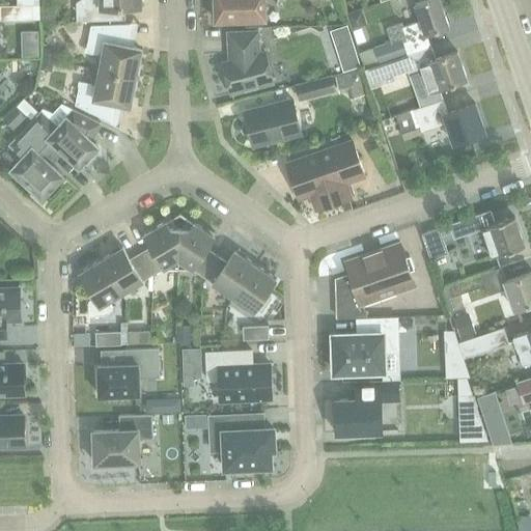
[(77,22),(105,21),(126,21),(126,8),(142,7),(141,0),(80,0),(76,3),(77,22)]
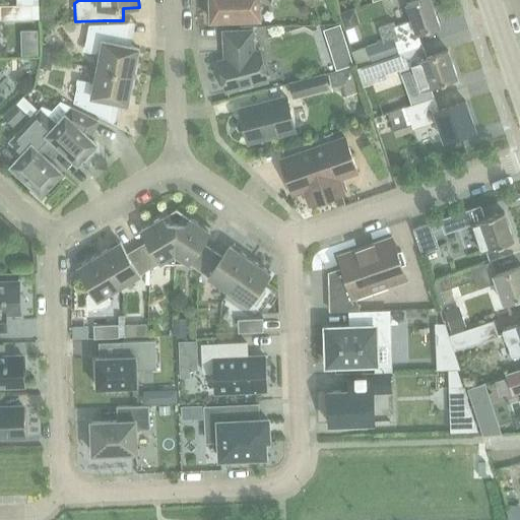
[(259,0),(209,0),(211,21),(260,19),(259,0)]
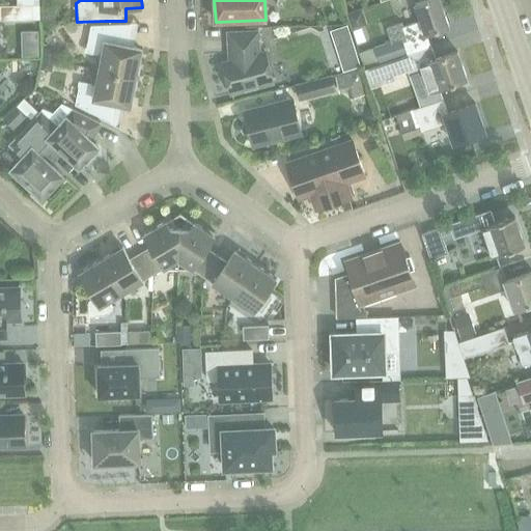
[(432,44),(429,34),(449,27),(439,0),(427,0),(413,5),(419,23),(404,27),(403,23),(387,29),(392,43),(359,54),(364,70),(389,61),(403,56),(402,54),(432,44)]
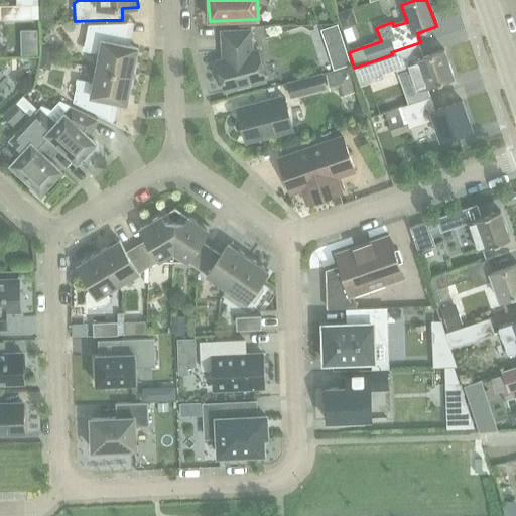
[(0,14),(0,20),(32,19),(40,19),(39,5),(38,5),(32,5),(17,6),(0,6),(0,14)]
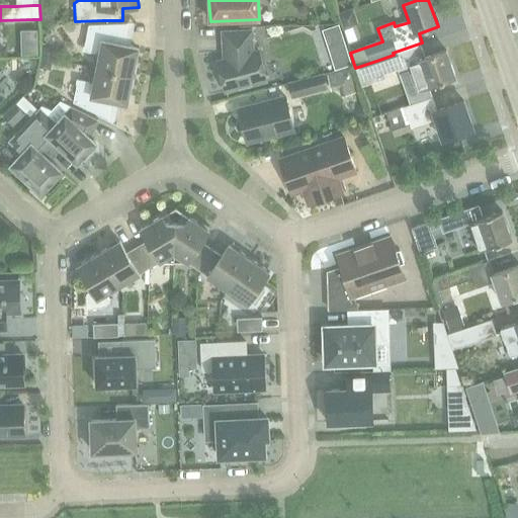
[(97,69),(136,77),(139,60),(136,59),(138,49),(123,46),(127,24),(88,25),(84,51),(100,55),(97,69)]
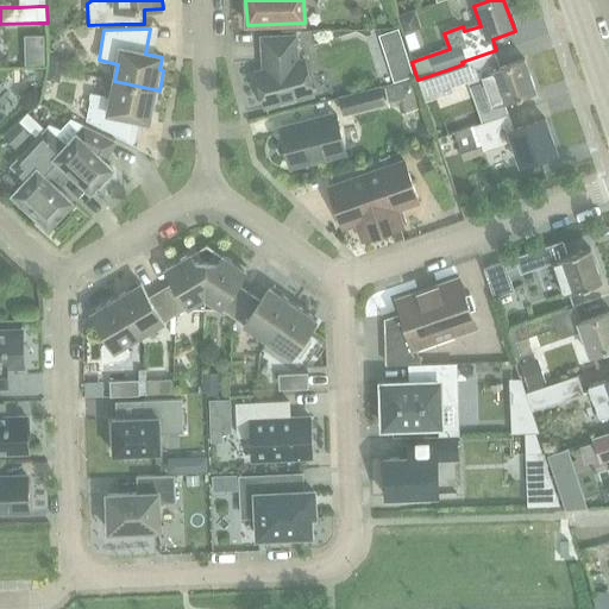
[(397,30),(381,35),(387,55),(403,49),(397,30)]
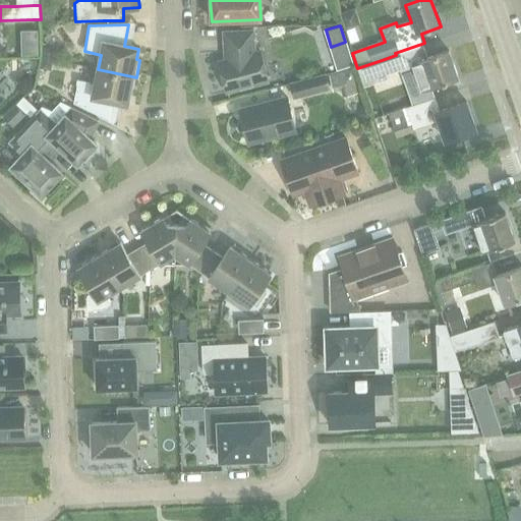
[(355,29),(346,32),(350,44),(359,41),(355,29)]
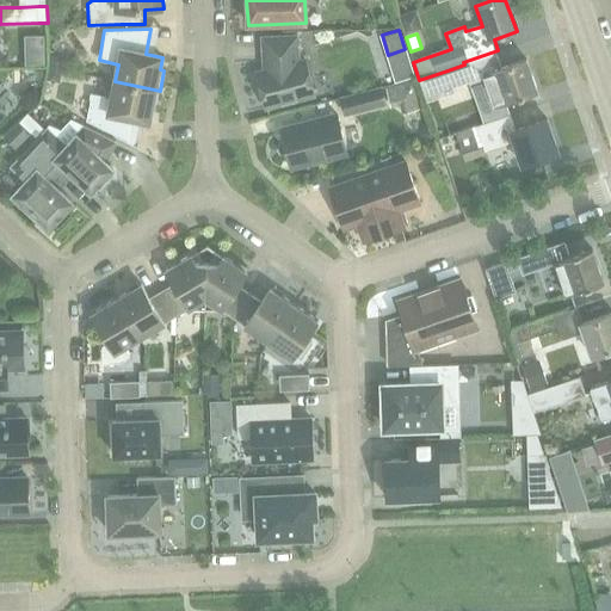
[(266,109),(289,103),(314,96),(306,61),(298,62),(297,37),(263,38),(264,72),(257,73),(266,109)]
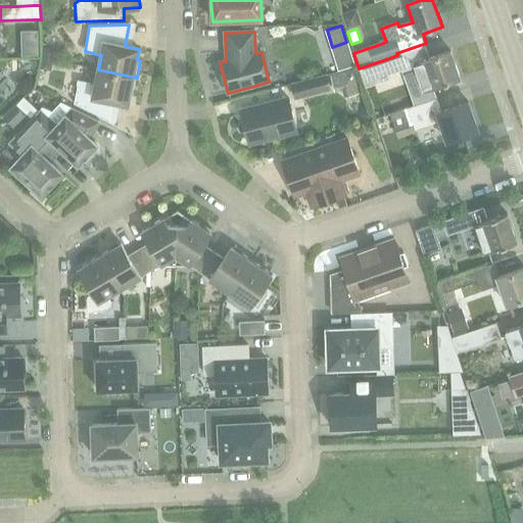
[(460,79),(450,51),(431,58),(427,45),(397,55),(383,60),(387,73),(401,68),(403,73),(414,68),(422,92),(460,79)]
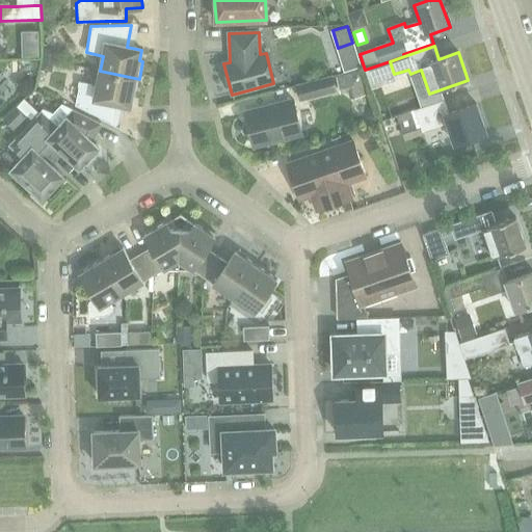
[(52,73),(57,51),(46,49),(42,71),(52,73)]
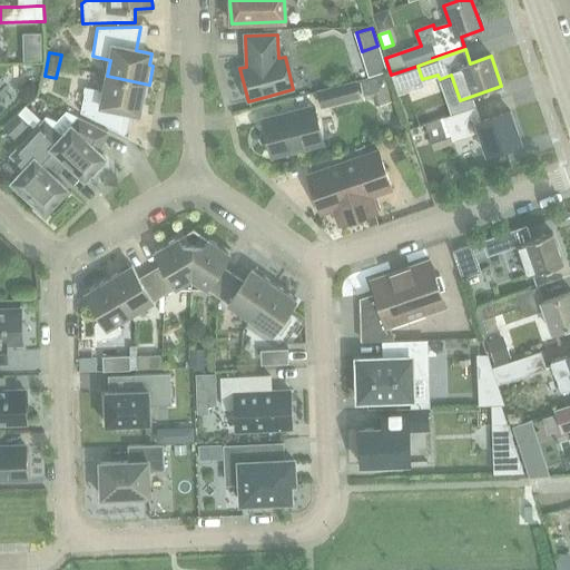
[(145,104),(149,85),(107,76),(105,92),(86,89),(80,114),(119,133),(124,111),(139,114),(141,102),(145,104)]
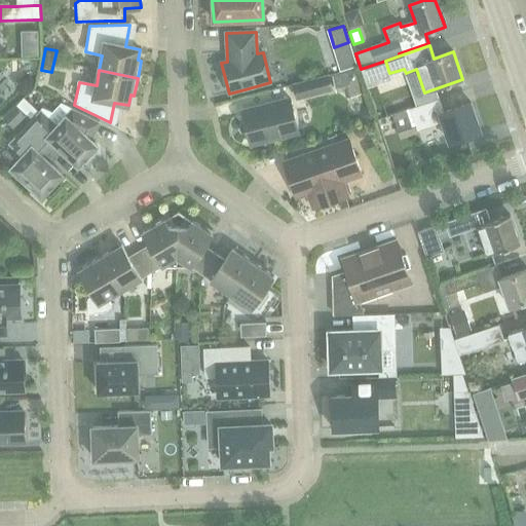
[(357,70),(332,76),(336,92),(345,90),(346,97),(363,92),(357,70)]
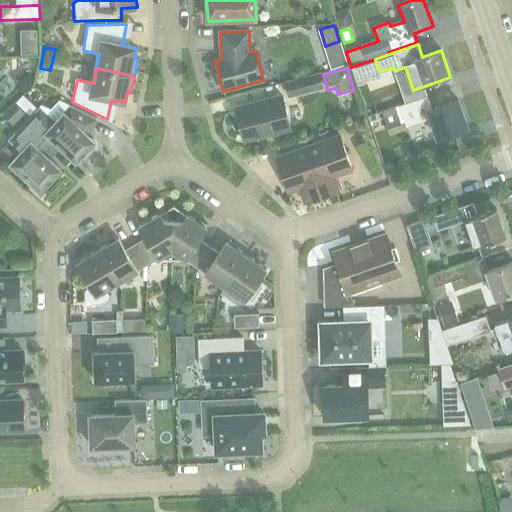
[(289,96),(323,87),(319,74),(286,83),(289,96)]
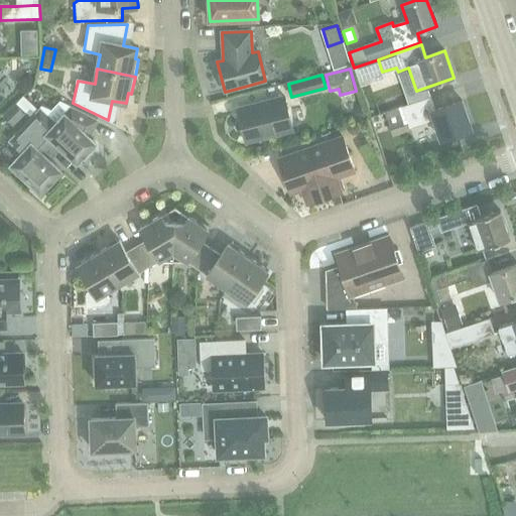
[(392,134),(409,128),(433,120),(440,140),(472,130),(462,101),(435,110),(430,95),(385,111),(392,134)]
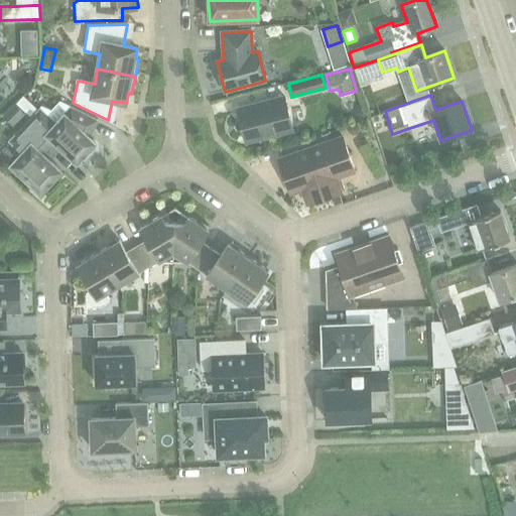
[(98,119),(80,111),(72,107),(55,124),(40,110),(39,110),(24,96),(17,104),(32,118),(31,120),(54,142),(77,162),(96,143),(89,137),(98,119)]
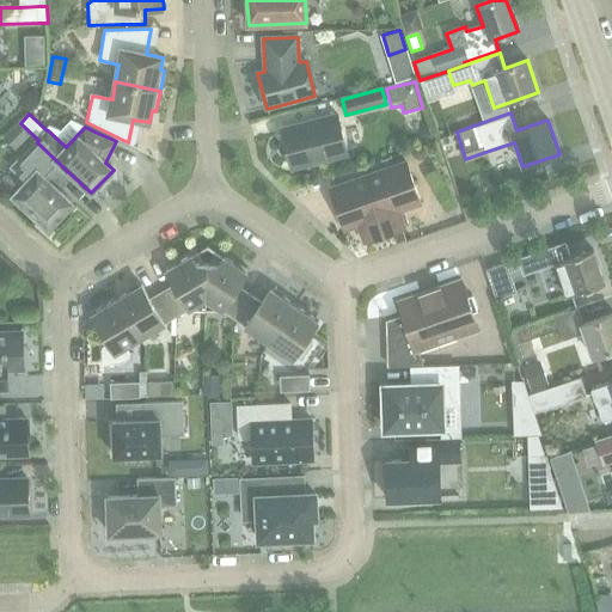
[(292,170),(316,164),(348,154),(337,115),(281,129),(292,170)]
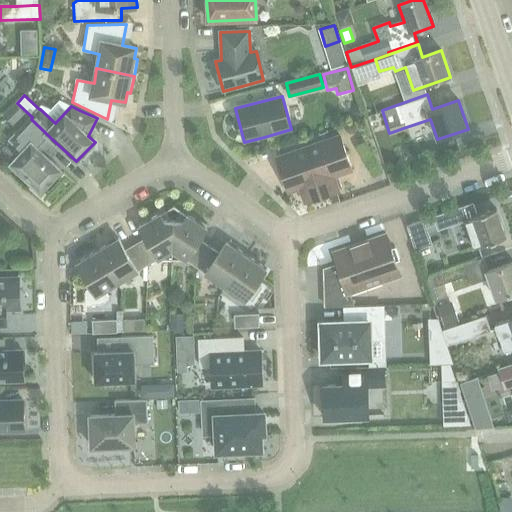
[(14,124),(25,113),(15,104),(5,115),(14,124)]
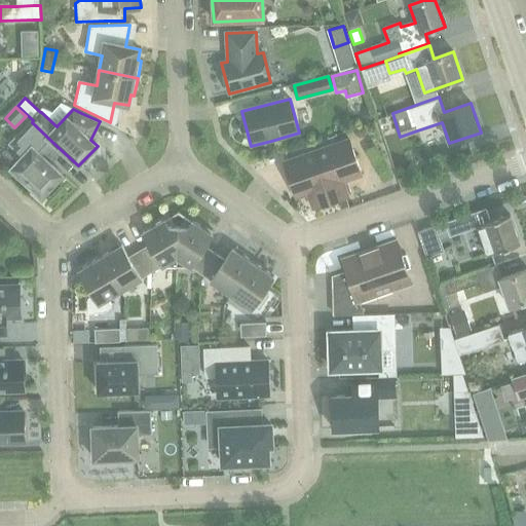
[(44,157),(55,145),(32,122),(10,144),(23,156),(11,167),(41,196),(63,175),(44,157)]
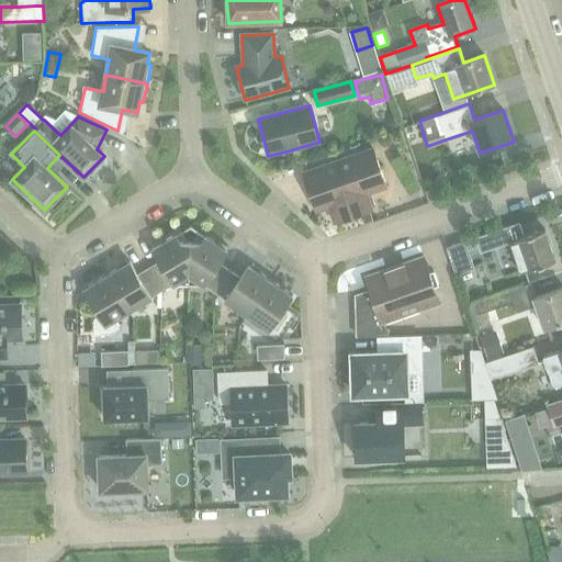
[(316,212),(329,208),(335,223),(371,210),(367,194),(386,188),(379,167),(374,155),(335,169),(333,163),(303,173),(316,212)]
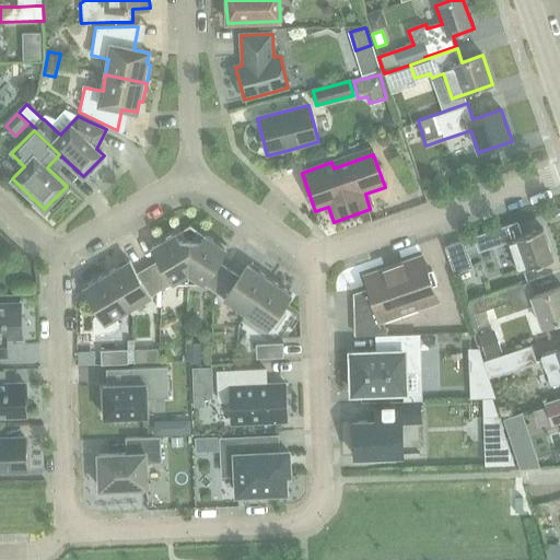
[(516,272),(533,267),(553,260),(543,229),(523,236),(517,222),(474,237),(478,251),(505,241),(516,272)]
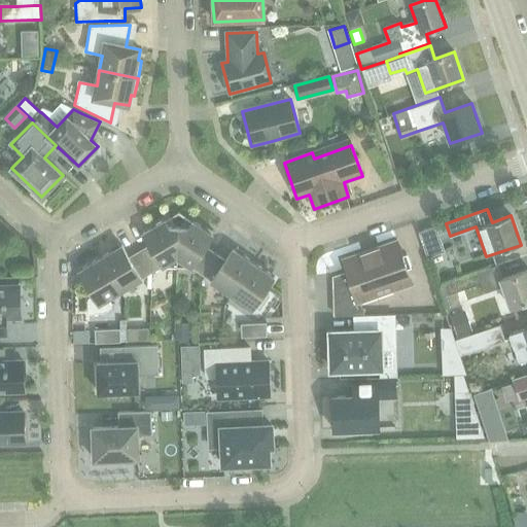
[(177,268),(178,227),(179,212),(143,234),(150,245),(139,251),(152,273),(163,268),(177,268)]
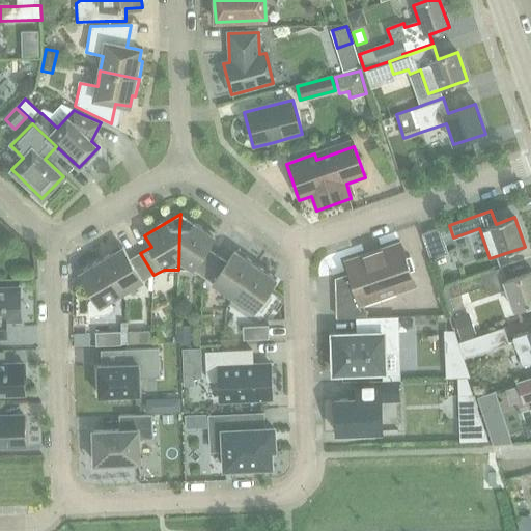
[(193,271),(202,277),(217,256),(207,249),(215,238),(180,214),(179,229),(178,270),(193,271)]
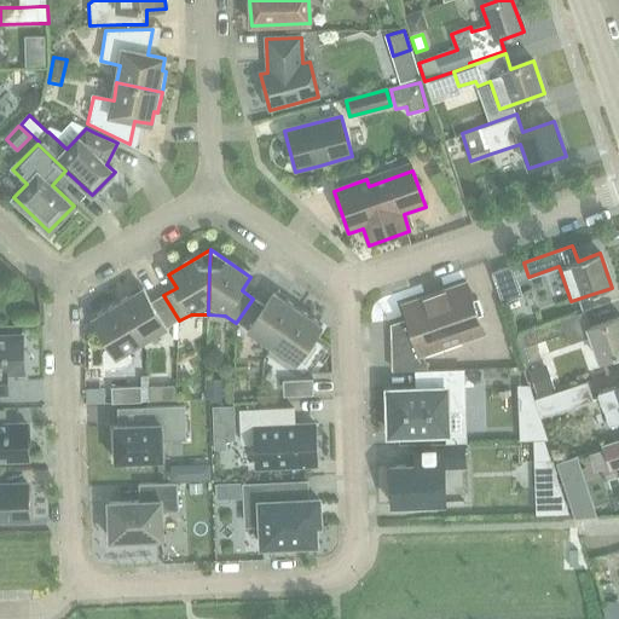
[(522,296),(513,266),(492,273),(502,304),(522,296)]
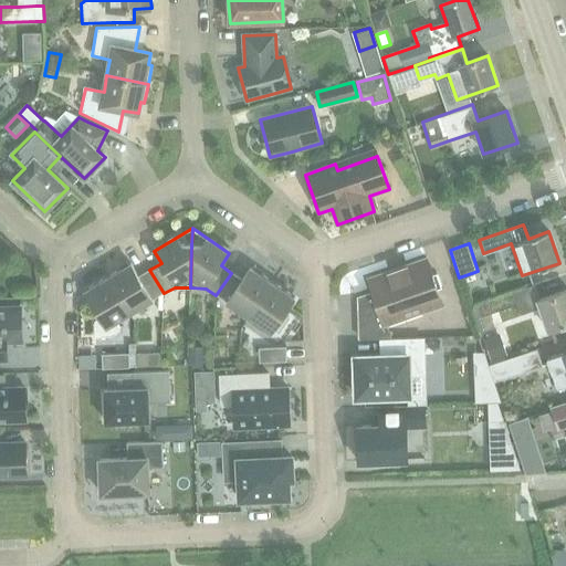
[(392,279),(390,273),(368,281),(374,294),(359,299),(360,339),(383,339),(390,339),(385,324),(422,311),(421,305),(441,299),(427,260),(406,268),(408,273),(392,279)]
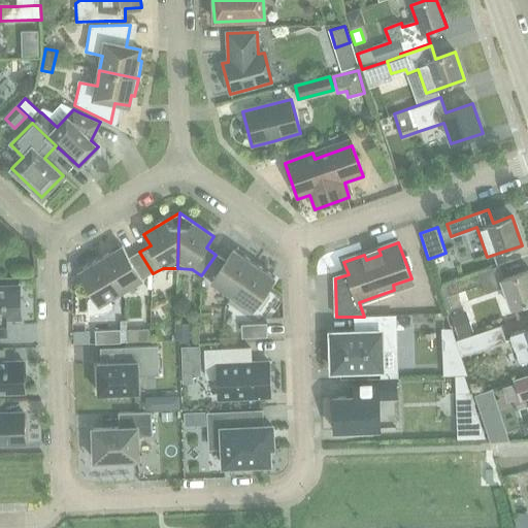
[(101,259),(121,293),(153,273),(139,252),(129,258),(122,246),(101,259)]
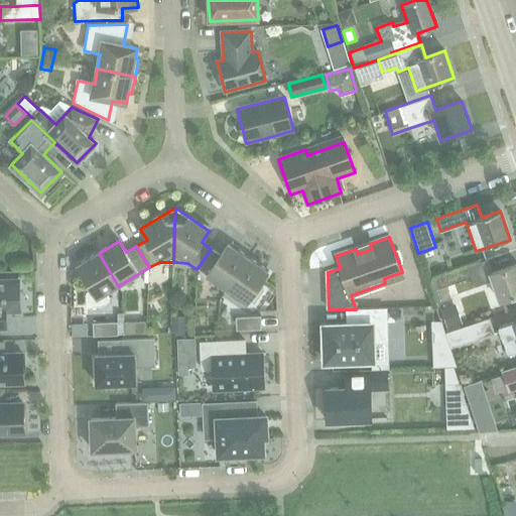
[(370,244),(356,249),(358,254),(372,249),(370,244)]
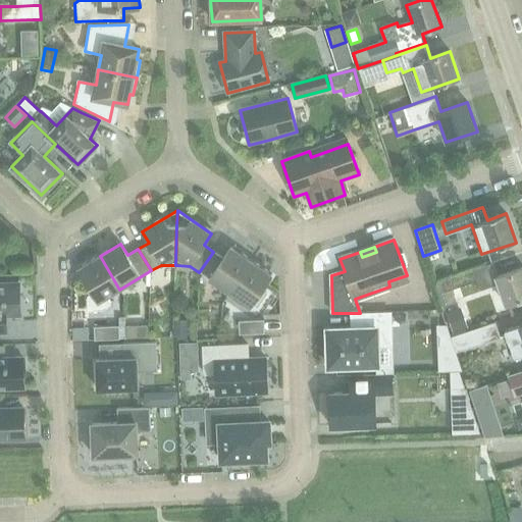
[(213,252),(199,272),(229,293),(251,261),(231,248),(223,258),(213,252)]
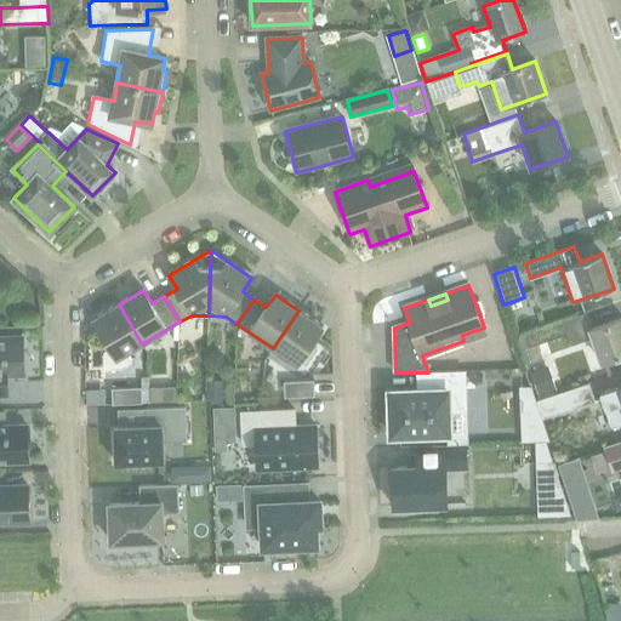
[(142,345),(119,305),(93,319),(109,347),(103,352),(104,370),(121,370),(134,363),(127,353),(142,345)]
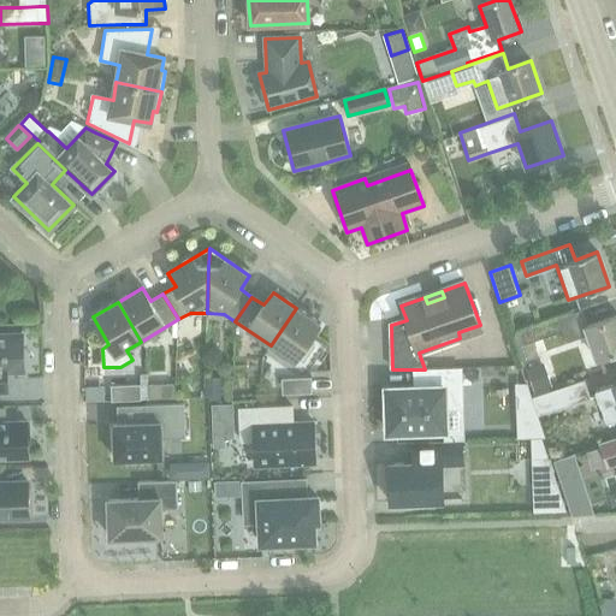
[(271,345),(295,362),(321,325),(296,308),(271,345)]
